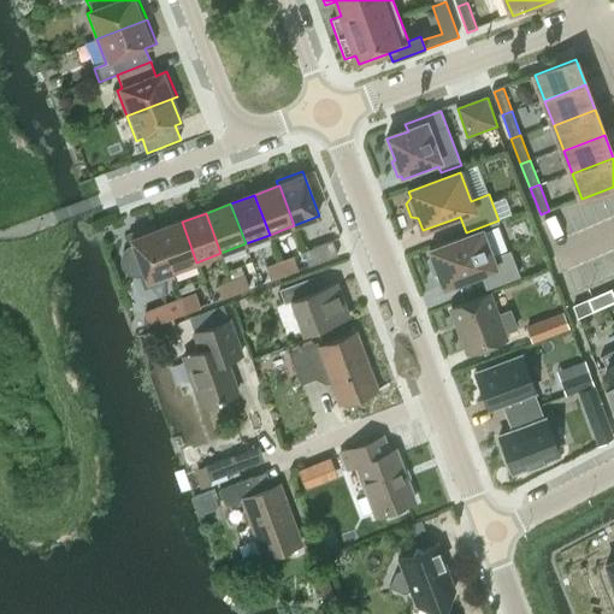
[(182,222),(158,231),(172,271),(173,271),(196,263),(182,222)]
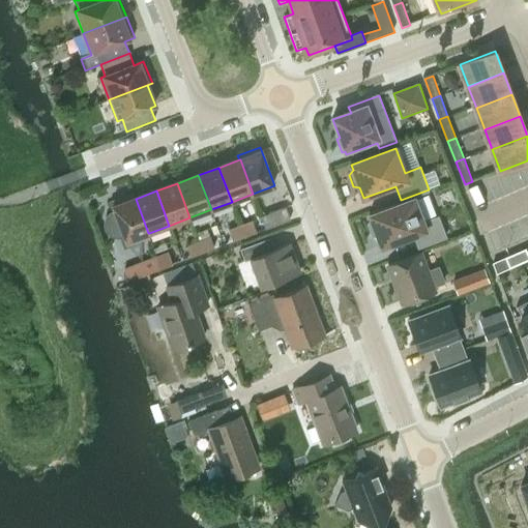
[(136,199),(135,194),(111,203),(113,208),(114,208),(116,213),(115,213),(111,216),(108,220),(107,225),(110,233),(114,235),(118,236),(123,235),(124,235),(126,240),(125,240),(127,246),(150,237),(149,233),(148,233),(136,199)]
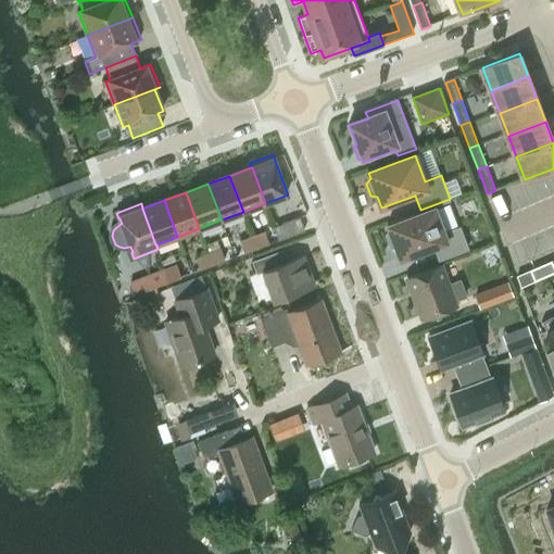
[(461,228),(445,234),(436,209),(388,226),(390,231),(387,236),(391,249),(397,250),(401,260),(435,247),(440,261),(469,250),(461,228)]
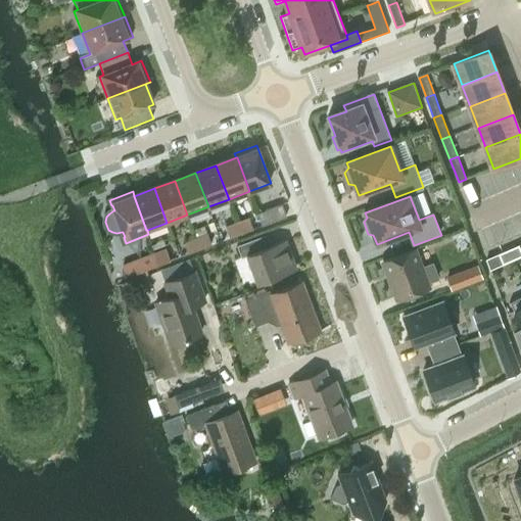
[(263,226),(287,218),(282,204),(257,214),(263,226)]
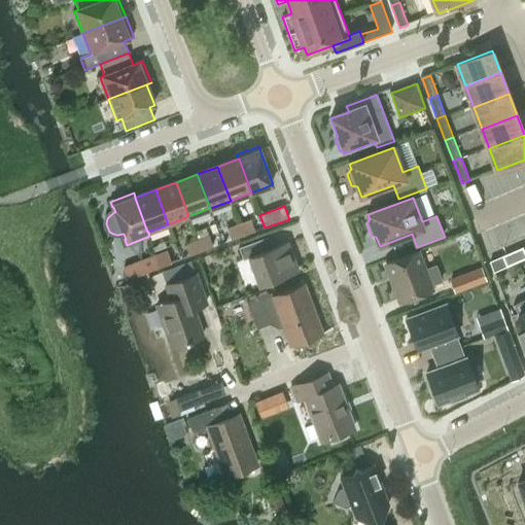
[(251,220),(240,224),(244,236),(255,232),(251,220)]
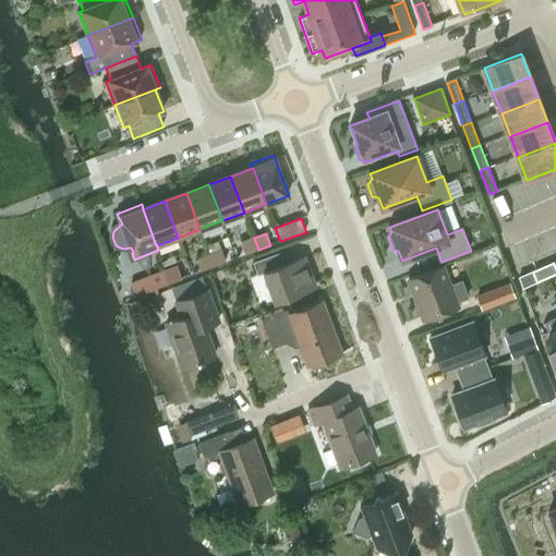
[(258,250),(254,238),(241,243),(245,254),(258,250)]
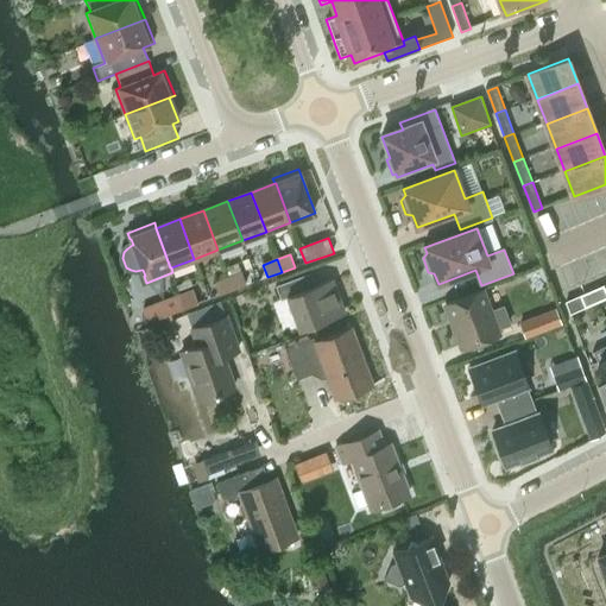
[(242,273),(228,278),(233,290),(247,285),(242,273)]
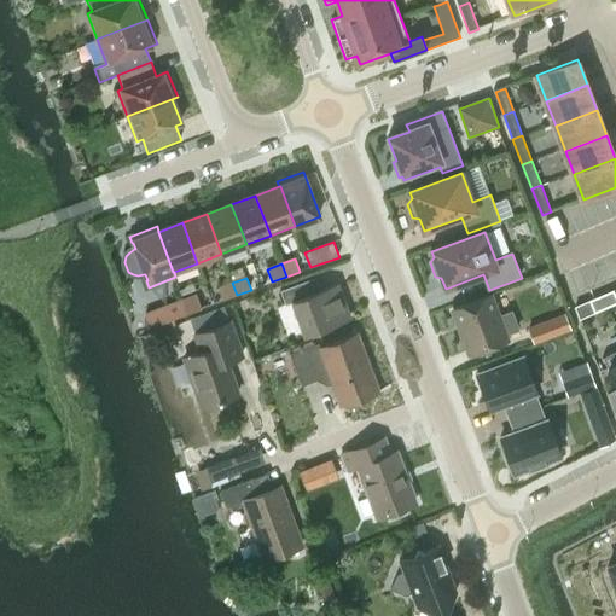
[(304,336),(350,319),(338,285),(319,292),(314,279),(280,291),(286,306),(292,303),(304,336)]
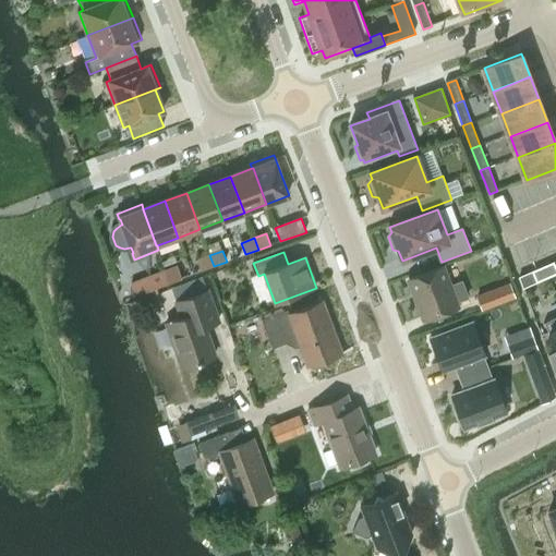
[(214,266),(209,255),(197,260),(202,272),(214,266)]
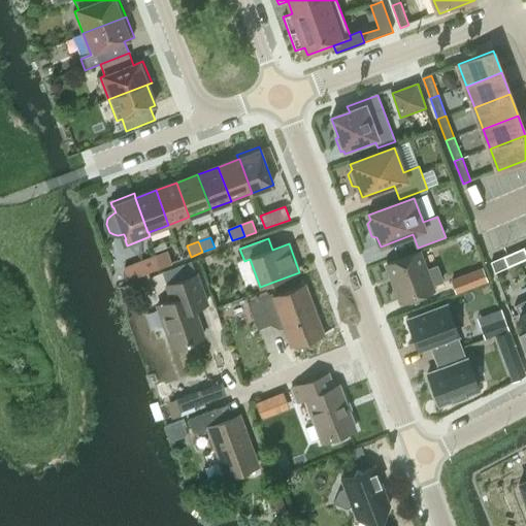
[(525,252),(524,250),(515,254),(519,263),(525,260),(525,252)]
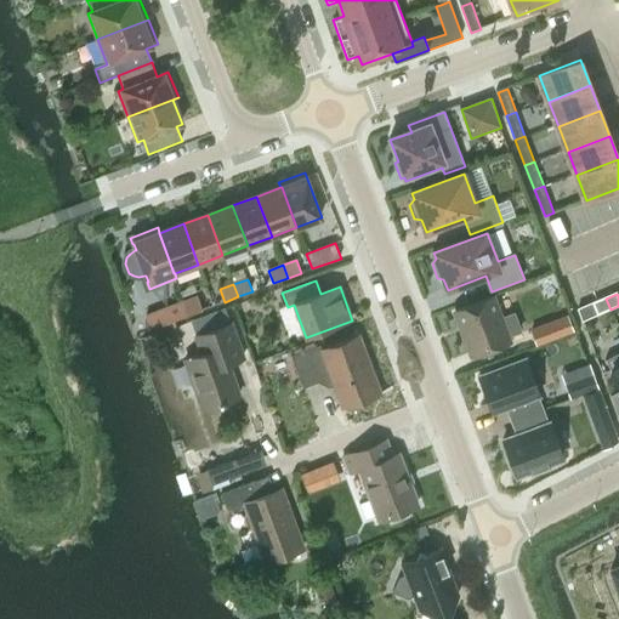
[(185,302),(189,314),(203,310),(198,297),(185,302)]
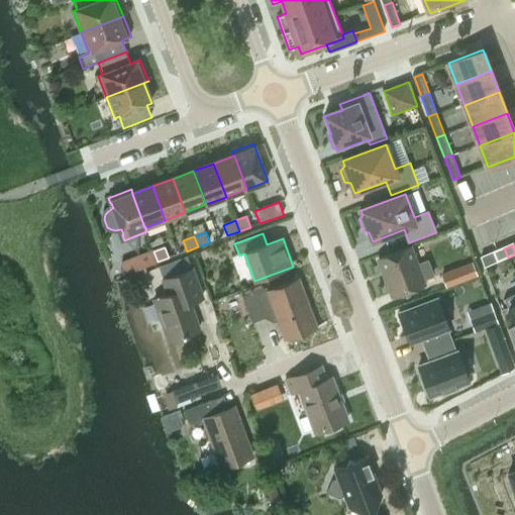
[(410,247),(379,259),(393,298),(424,286),(422,281),(434,277),(428,260),(416,265),(410,247)]
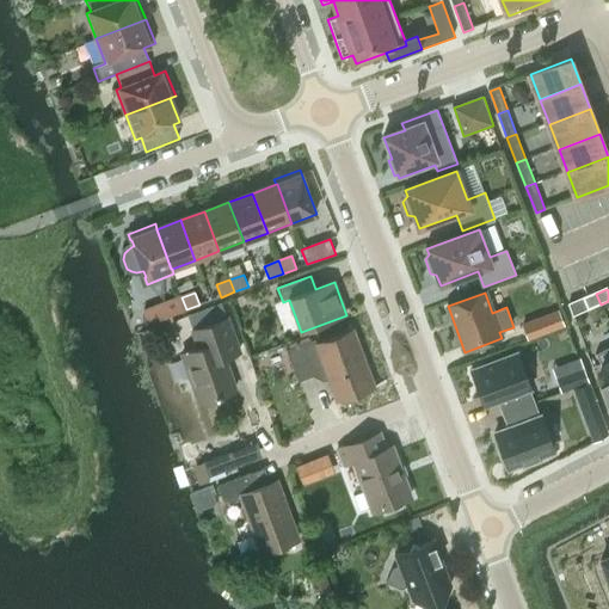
[(601,305),(596,294),(585,299),(590,309),(601,305)]
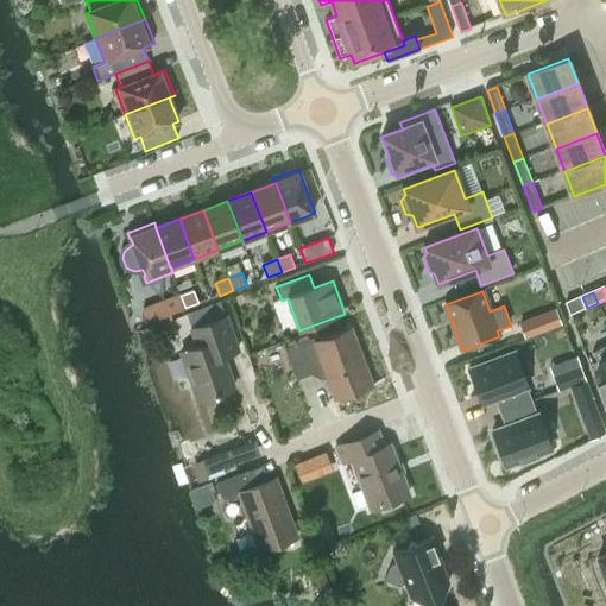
[(169,315),(185,308),(181,296),(164,302),(169,315)]
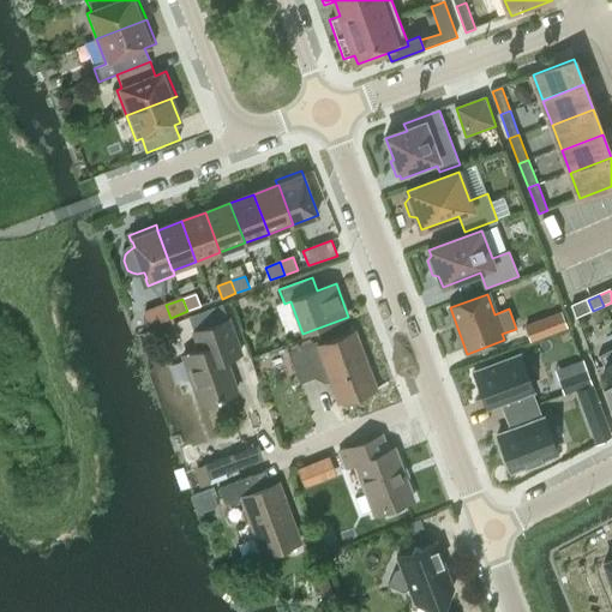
[(563,312),(525,327),(531,345),(569,330),(563,312)]
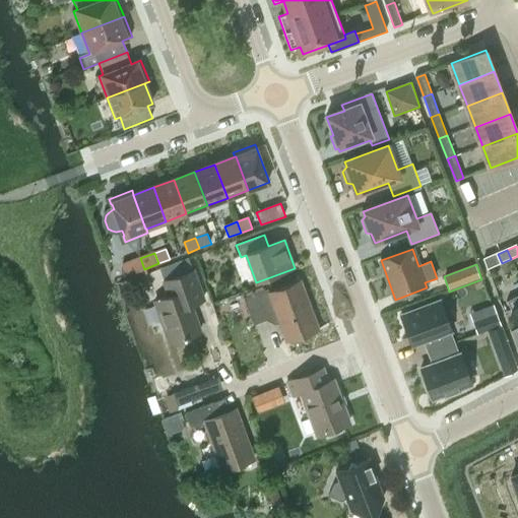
[(192,305),(204,300),(194,271),(165,281),(170,297),(155,302),(171,343),(201,332),(192,305)]
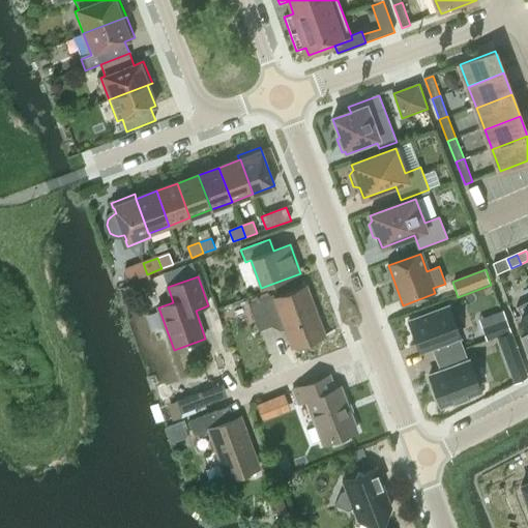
[(316,339),(324,335),(306,288),(275,299),(273,295),(248,304),(258,328),(282,319),(292,348),(300,345),(301,345),(305,347),(310,346),(314,344),(316,340),(316,339)]
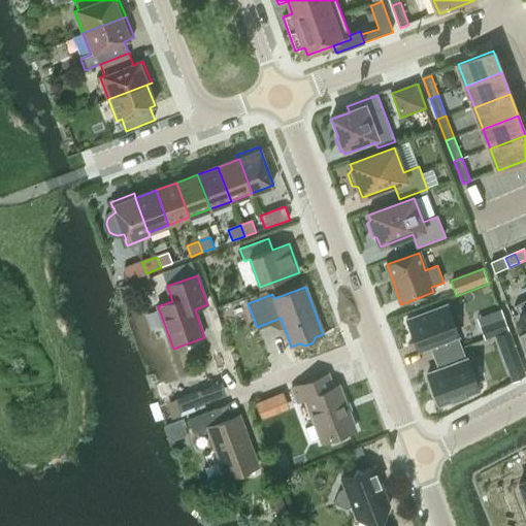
[(525,300),(516,306),(525,326),(525,300)]
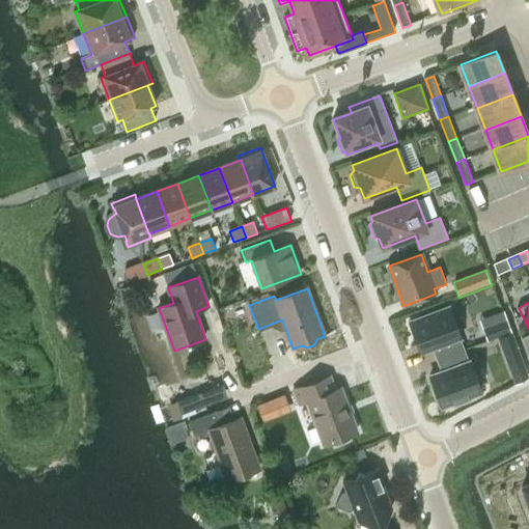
[(437,362),(465,351),(461,340),(462,339),(450,308),(411,323),(422,355),(433,351),(437,362)]
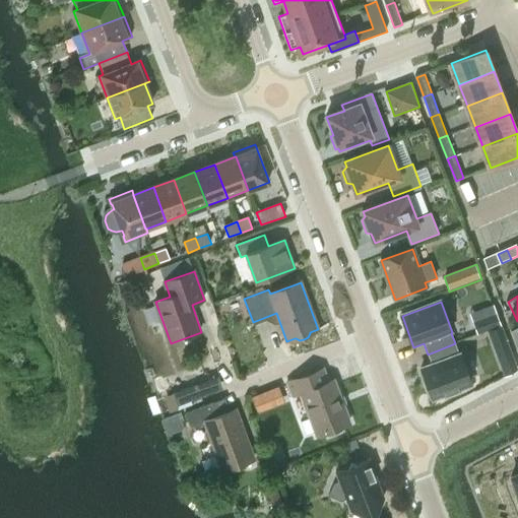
[(488,331),(502,326),(497,314),(474,322),(478,334),(488,331)]
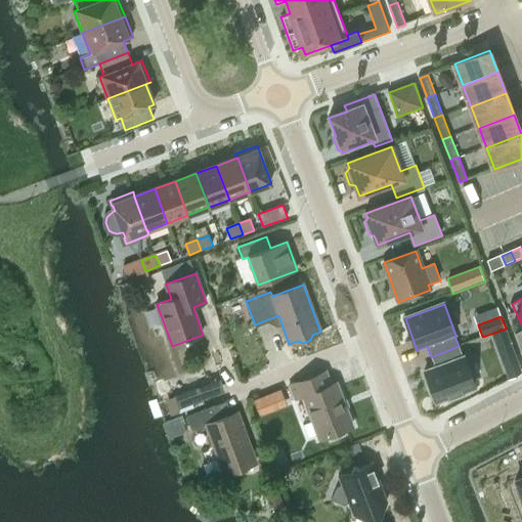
[(517,358),(506,329),(491,334),(503,363),(517,358)]
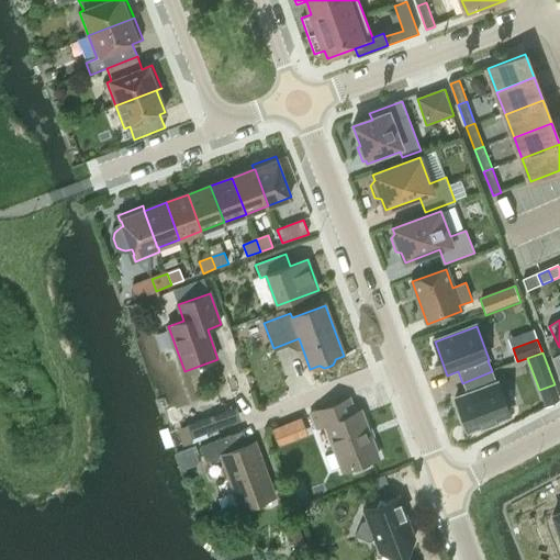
[(467,394),(456,399),(468,432),(511,416),(497,383),(496,383),(492,371),(462,383),(467,394)]
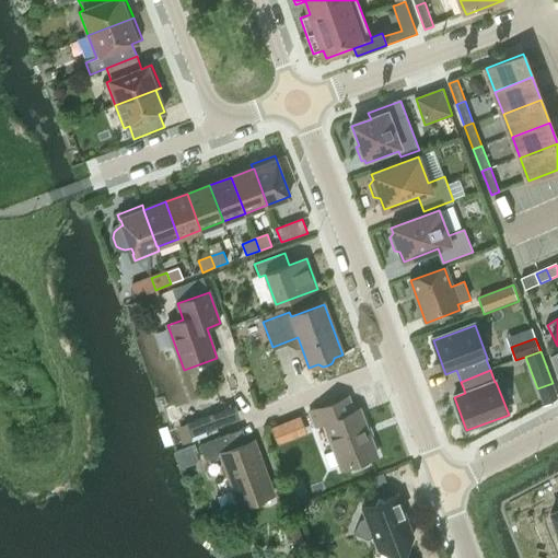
[(367,460),(376,455),(359,409),(353,413),(348,398),(311,413),(317,428),(325,425),(341,469),(352,465),(355,471),(369,465),(367,460)]
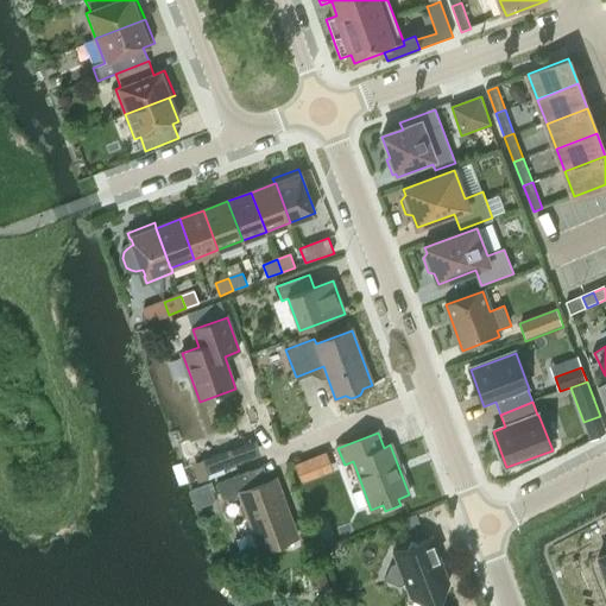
[(232,450),(202,461),(208,475),(237,465),(232,450)]
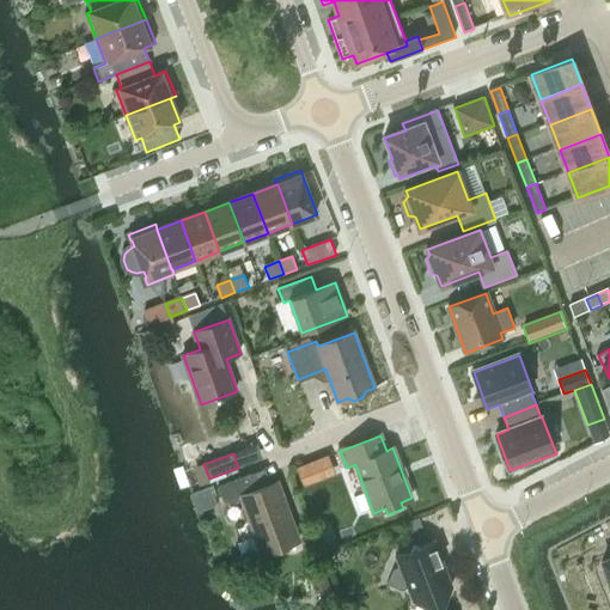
[(263,554),(299,541),(278,482),(257,489),(252,474),(219,487),(225,504),(242,496),(263,554)]
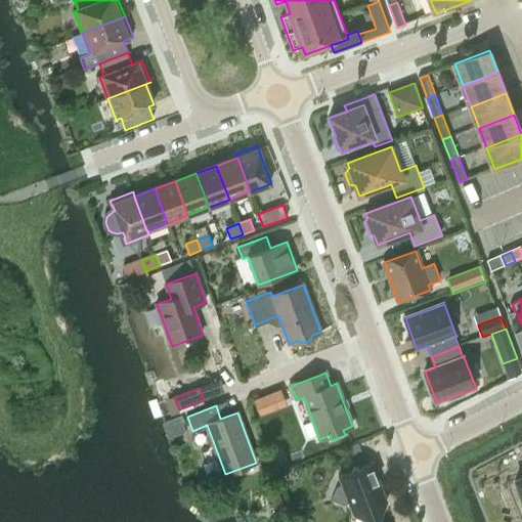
[(359,443),(350,447),(356,463),(365,459),(359,443)]
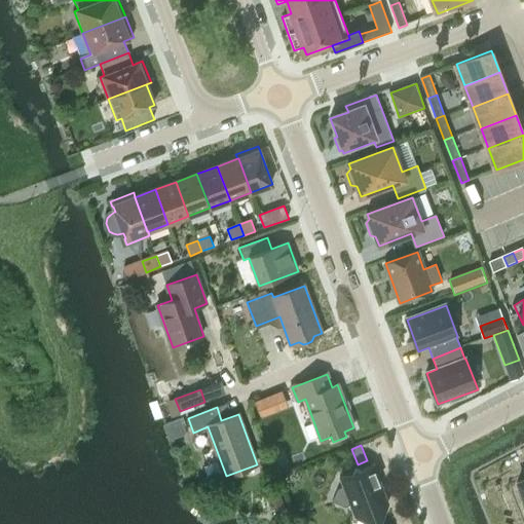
[(379,523),(388,504),(382,488),(375,485),(369,468),(376,464),(376,463),(340,477),(344,487),(338,489),(332,501),(345,508),(351,504),(356,517),(371,523),(379,523)]
